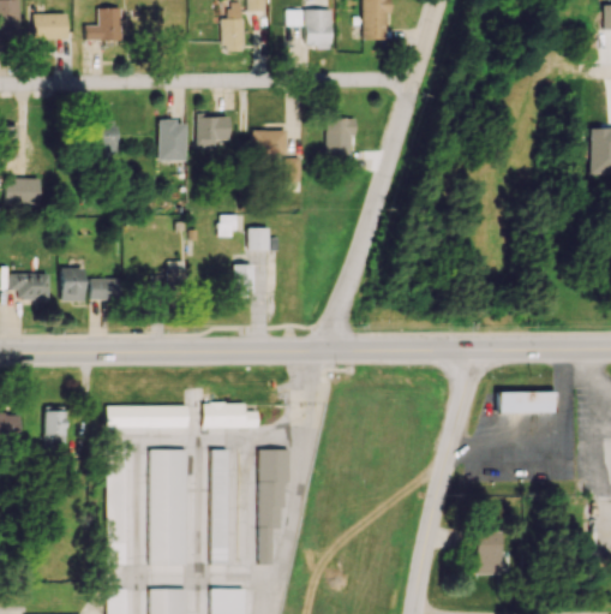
[(0,0),(0,36),(19,36),(18,0),(0,0)]
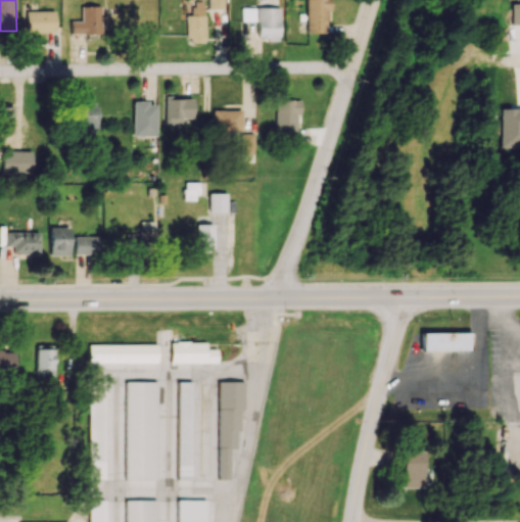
[(210,0),(210,9),(225,10),(225,0),(210,0)]
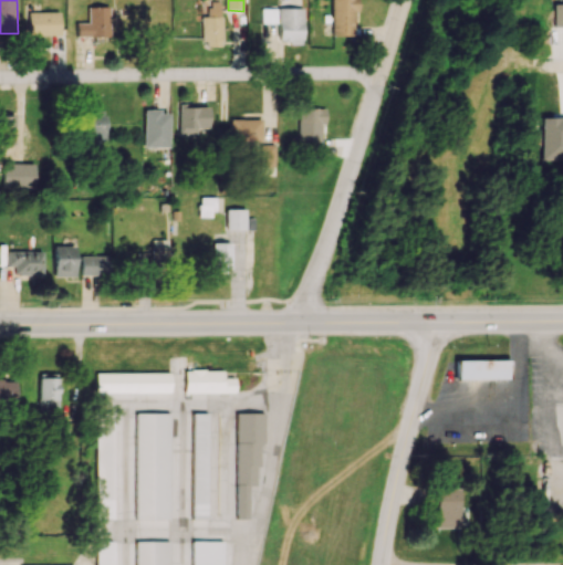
[(356,37),(357,12),(361,12),(361,0),(335,0),(335,37),(356,37)]
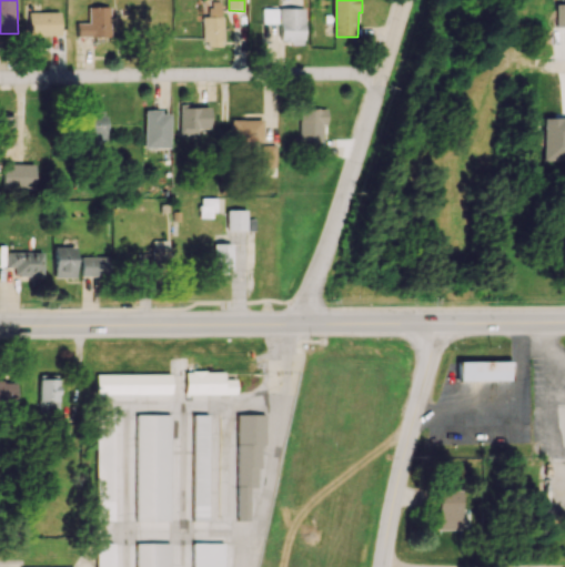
[(90,23),(79,24),(79,39),(112,38),(111,8),(90,8),(90,23)]
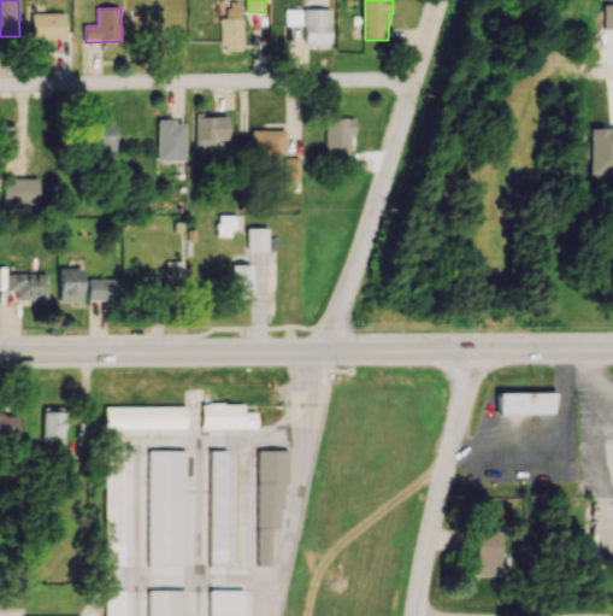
[(331,10),(288,11),(289,27),(306,25),(306,47),(332,47),(331,10)]
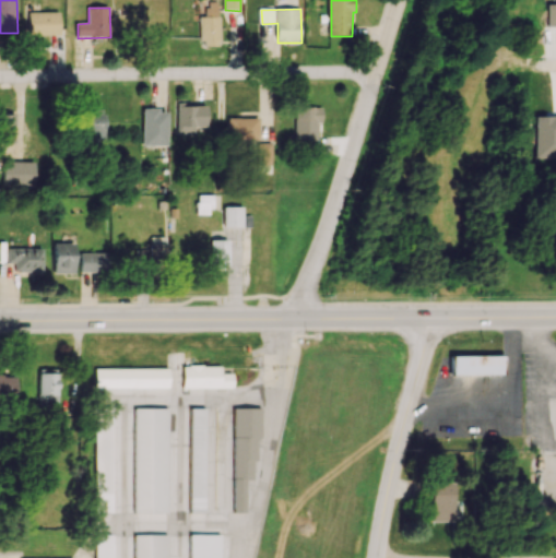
[(61,12),(31,13),(31,36),(61,35),(61,12)]
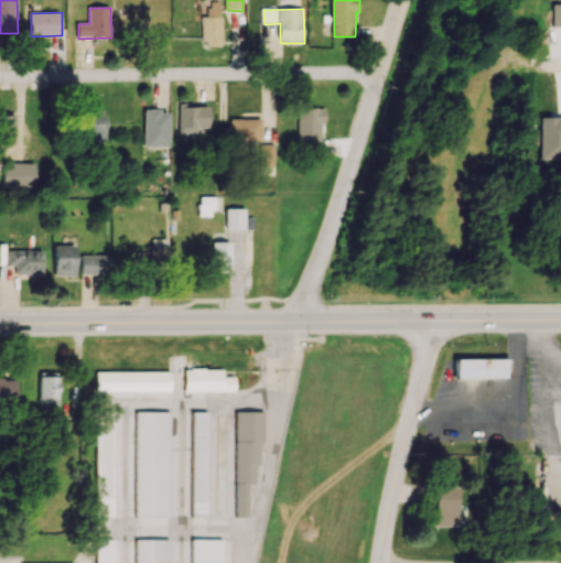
[(223,17),(204,17),(204,47),(223,47),(223,17)]
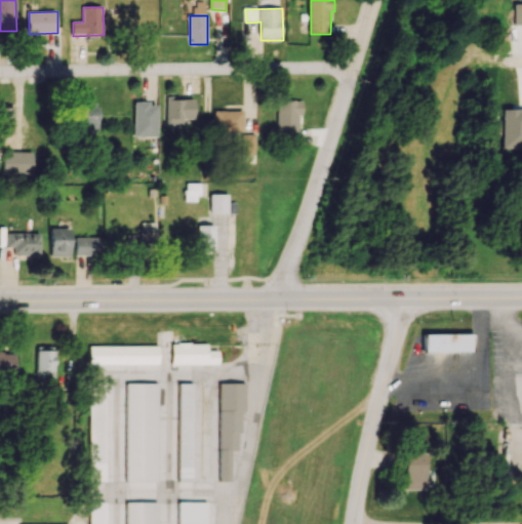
[(195,99),(166,99),(167,126),(196,126),(195,99)]
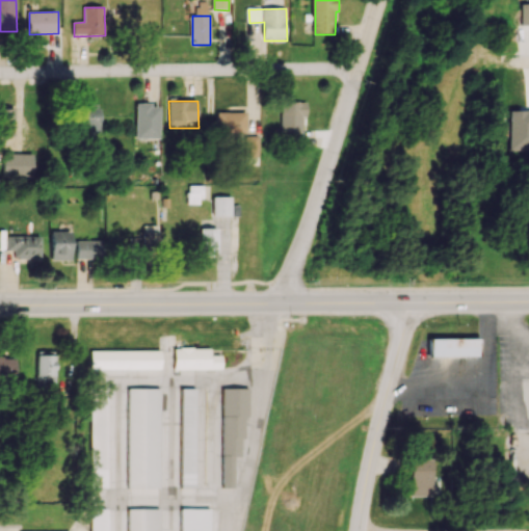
[(283,139),(303,139),(303,117),(308,117),(309,103),(284,103),(283,139)]
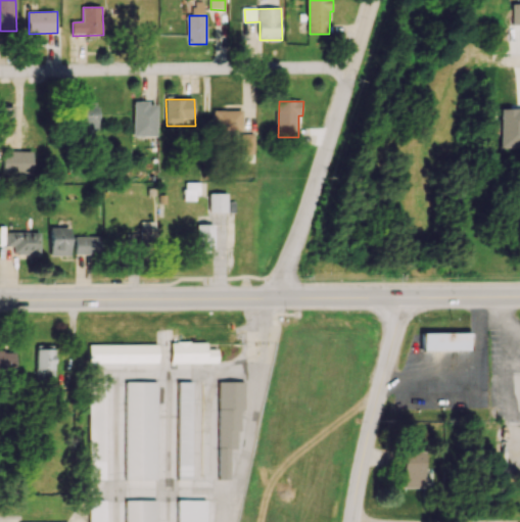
[(100,134),(99,103),(82,103),(83,134),(100,134)]
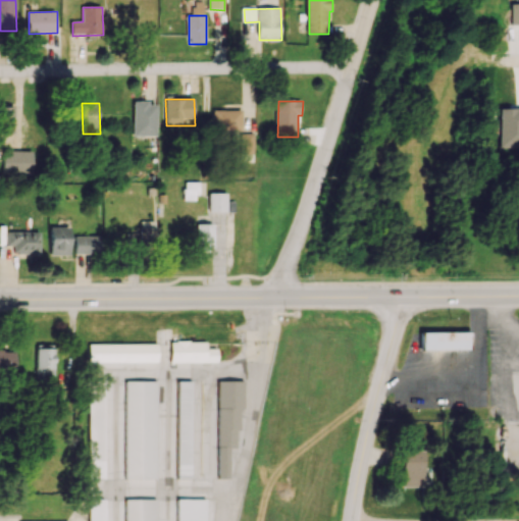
[(158,137),(158,103),(135,103),(136,137),(158,137)]
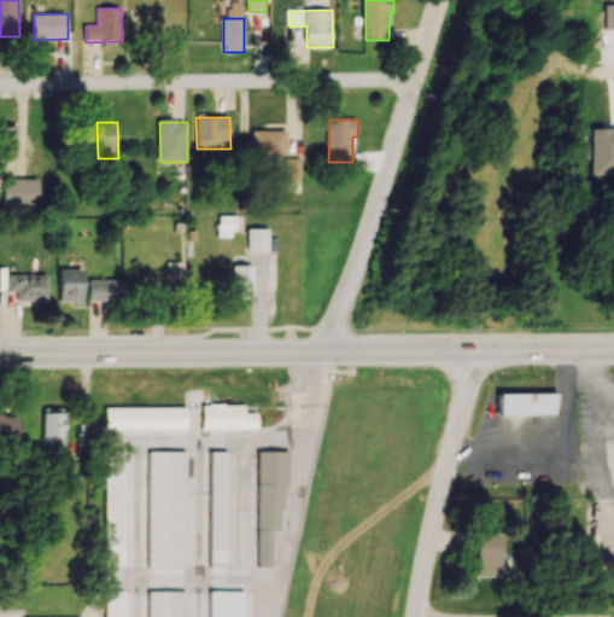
[(19,158),(21,128),(9,127),(7,158),(19,158)]
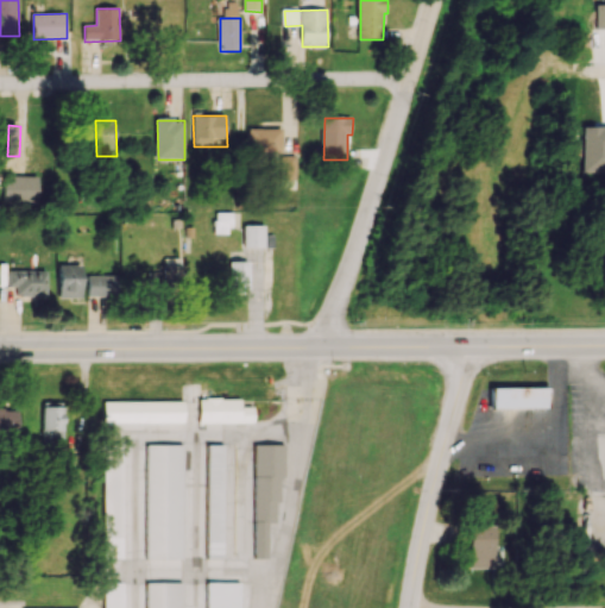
[(284,130),(251,129),(250,152),(283,154),(284,130)]
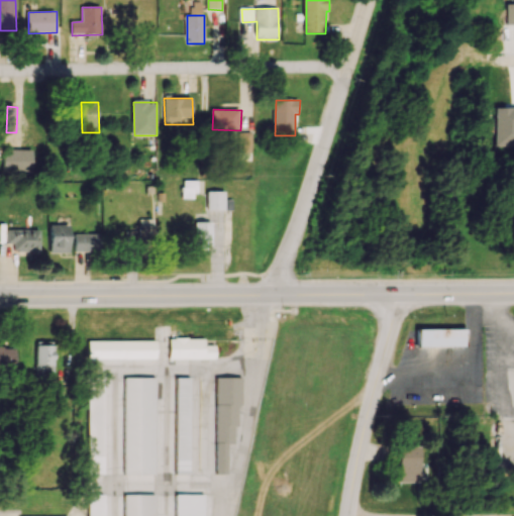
[(253,153),(253,133),(240,133),(239,153),(253,153)]
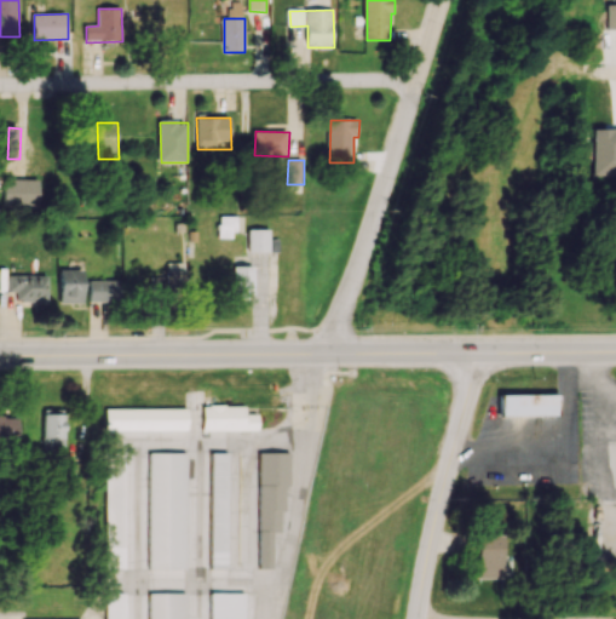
[(5,208),(40,208),(41,181),(6,179),(5,208)]
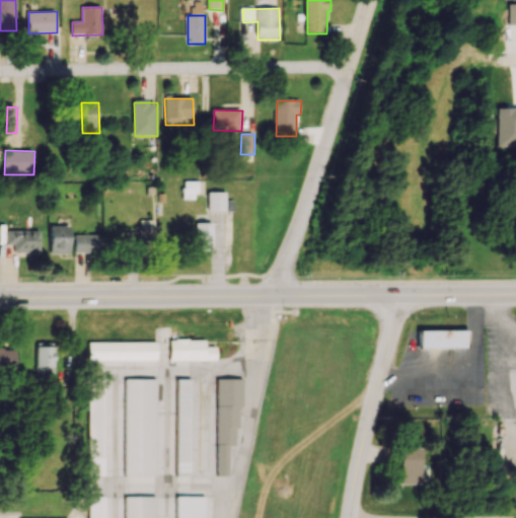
[(186,200),(199,200),(199,181),(186,181),(186,200)]
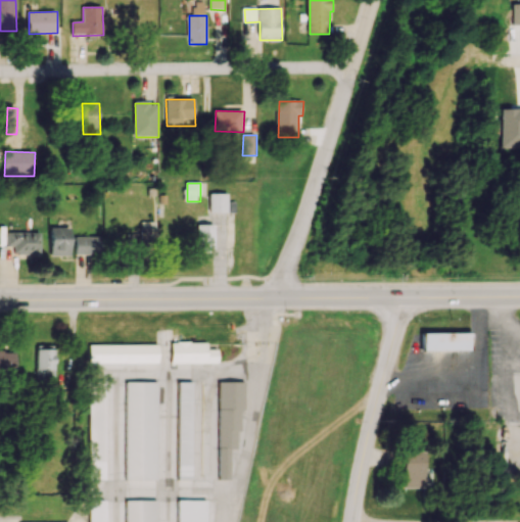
[(229,194),(211,194),(211,212),(229,212),(229,194)]
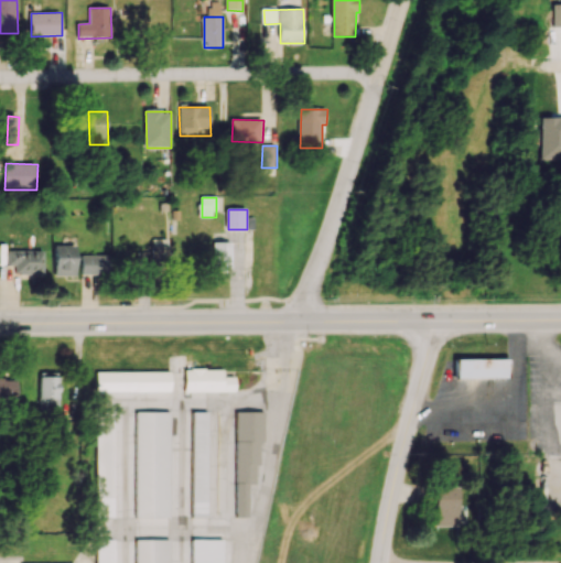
[(153,263),(170,263),(170,240),(153,240),(153,263)]
